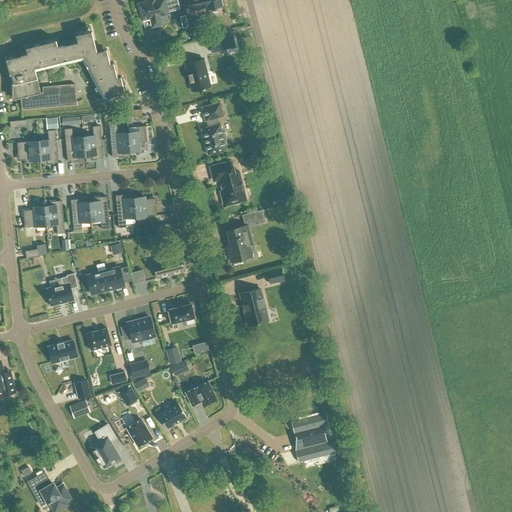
[(168,14),(165,0),(146,0),(147,2),(138,4),(142,20),(151,18),(151,21),(160,19),(160,16),(168,14)]
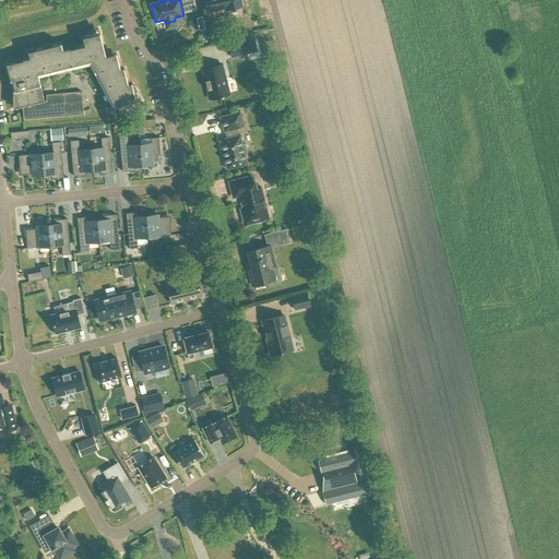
[(205,0),(209,12),(226,8),(226,10),(242,7),(242,6),(247,4),(245,0),(205,0)]
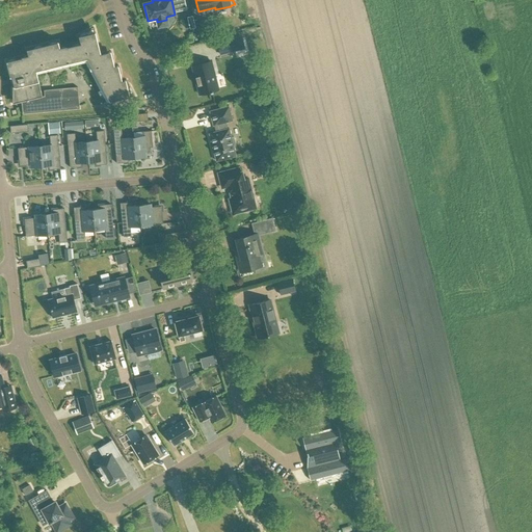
[(208,20),(197,22),(202,40),(212,37),(208,20)]
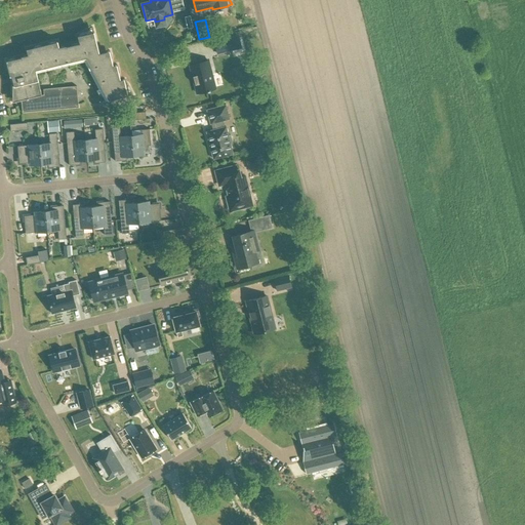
[(13,84),(11,85),(11,95),(17,93),(18,99),(15,101),(15,102),(21,99),(22,113),(78,107),(76,85),(42,89),(43,94),(41,95),(38,80),(35,70),(86,57),(108,99),(132,93),(127,85),(121,86),(116,65),(112,66),(109,51),(102,52),(98,53),(93,33),(87,35),(85,31),(77,35),(79,42),(71,44),(71,48),(66,49),(65,46),(58,47),(56,41),(47,43),(48,46),(42,48),(41,44),(32,47),(33,50),(26,51),(27,54),(21,56),(21,59),(15,62),(14,57),(5,61),(9,76),(11,76),(13,84)]
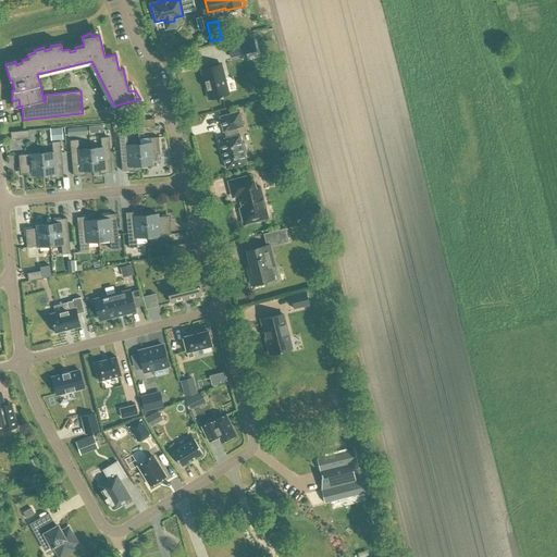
[(223,46),(226,57),(240,53),(238,42),(223,46)]
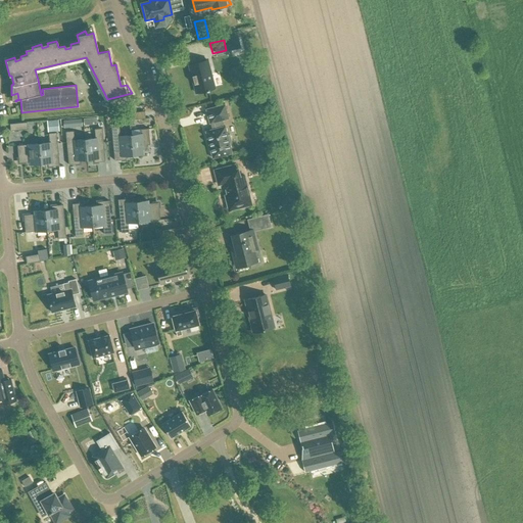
[(208,89),(214,88),(209,75),(212,74),(208,60),(198,63),(199,64),(189,66),(196,93),(206,90),(206,91),(208,91),(208,89)]
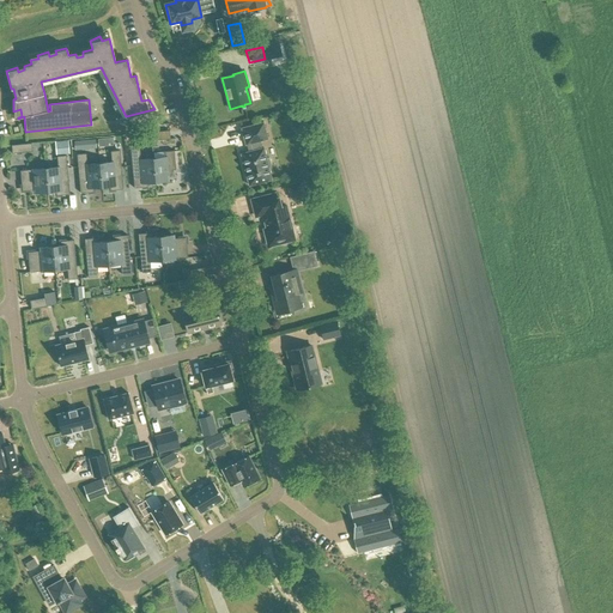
[(249,186),(267,181),(259,149),(253,150),(252,144),(263,140),(259,123),(241,128),(246,145),(247,145),(249,151),(241,153),(249,186)]
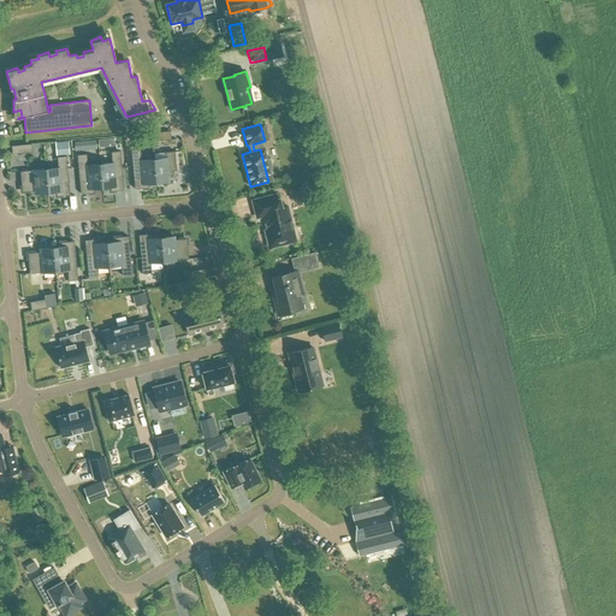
[(171,140),(171,131),(155,132),(155,141),(171,140)]
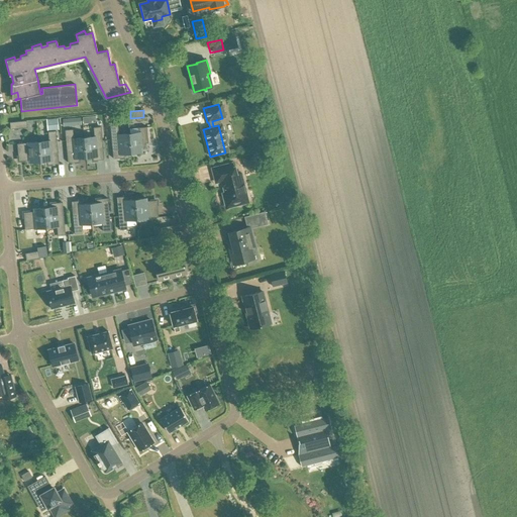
[(63,119),(63,124),(70,124),(70,126),(81,124),(81,117),(63,119)]
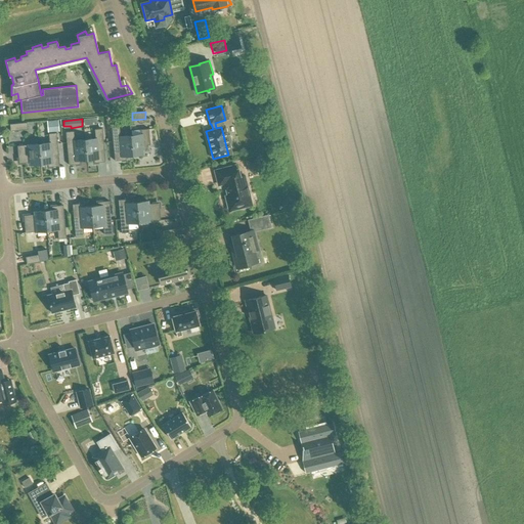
[(10,124),(10,131),(28,129),(27,123),(10,124)]
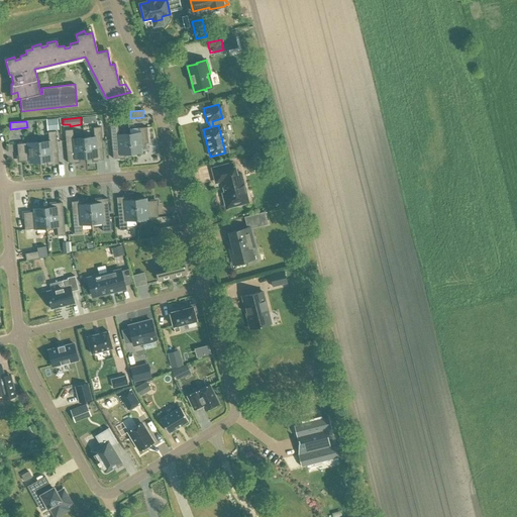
[(124,154),(131,153),(129,132),(118,133),(118,125),(110,126),(113,159),(124,158),(124,154)]
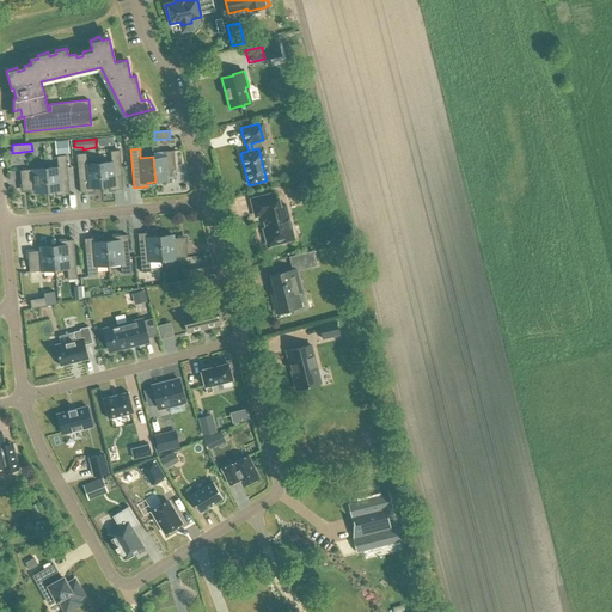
[(99,161),(102,187),(110,185),(110,190),(123,189),(120,151),(110,151),(111,161),(99,161)]
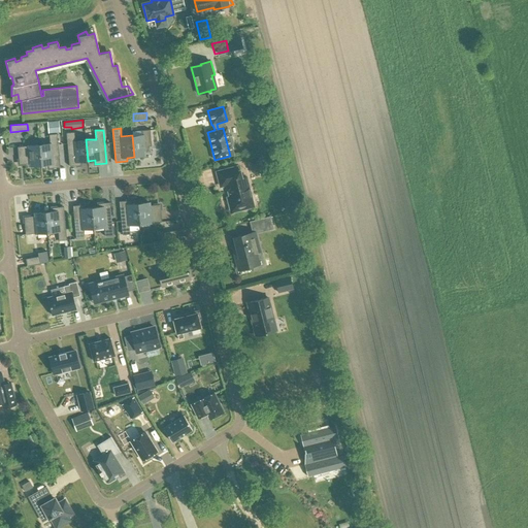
[(142,134),(132,135),(134,157),(146,156),(145,151),(149,151),(147,146),(152,146),(150,130),(142,131),(142,134)]
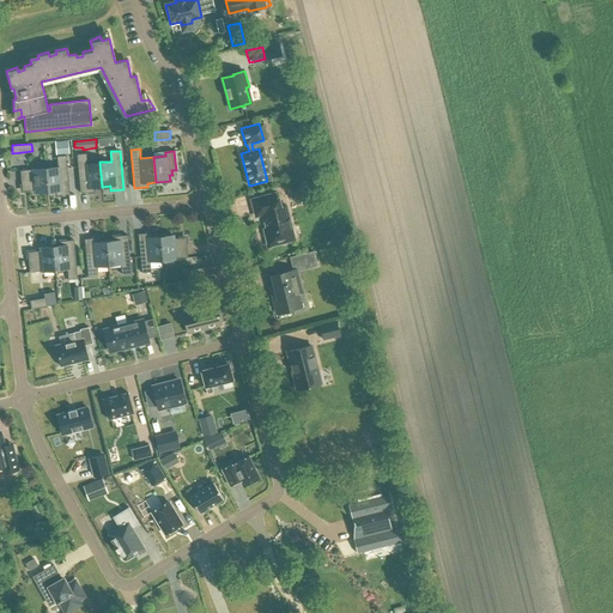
[(93,187),(102,187),(99,162),(86,163),(86,153),(78,155),(80,193),(93,192),(93,187)]
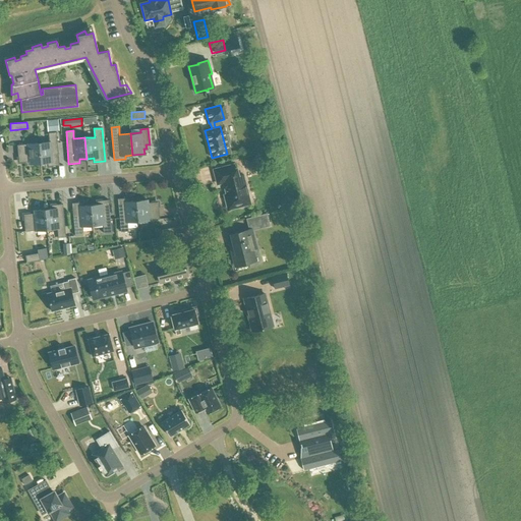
[(39,142),(41,163),(48,162),(48,166),(59,165),(56,132),(48,133),(49,141),(39,142)]
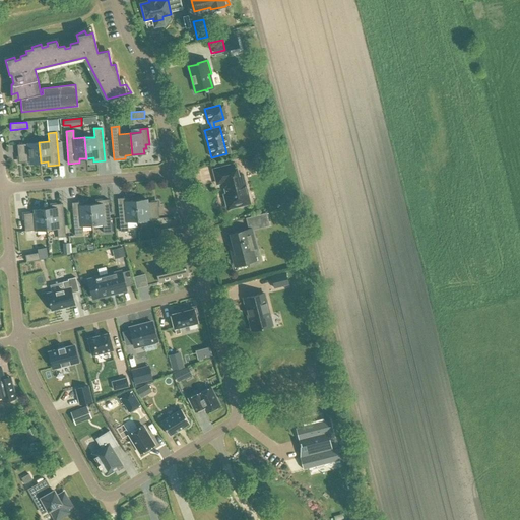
[(41,163),(39,142),(17,144),(18,161),(28,160),(28,164),(41,163)]
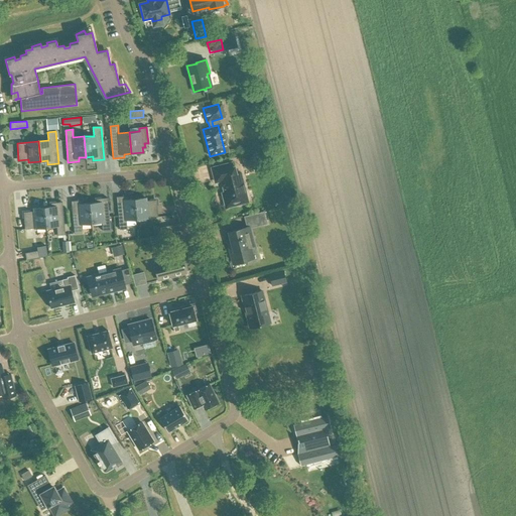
[(241,156),(244,167),(256,164),(253,153),(241,156)]
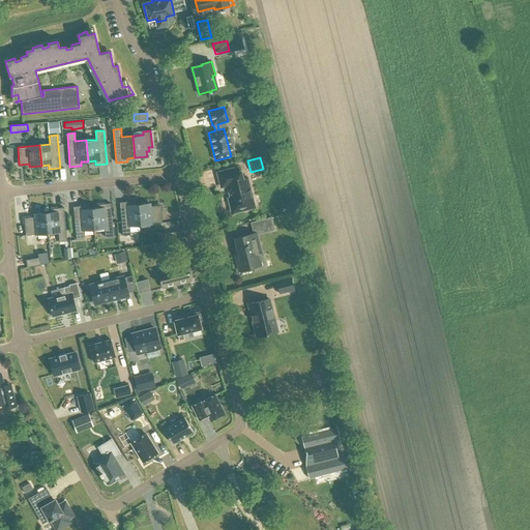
[(229,203),(230,209),(232,211),(233,212),(254,207),(246,178),(241,179),(238,168),(218,173),(222,186),(228,185),(230,194),(231,194),(232,199),(229,199),(230,201),(229,203)]
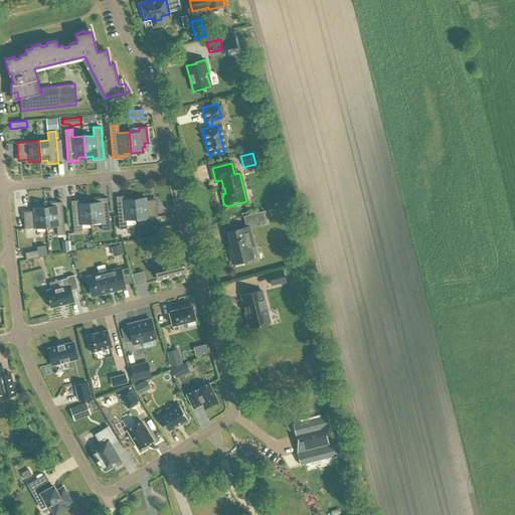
[(137,218),(135,198),(128,199),(128,195),(117,196),(119,229),(127,228),(126,219),(137,218)]
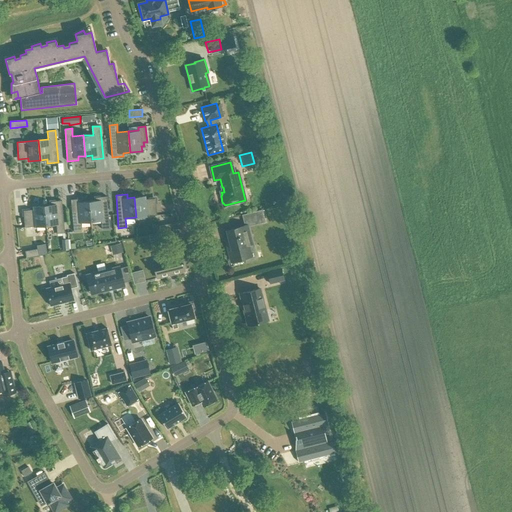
[(134,197),(136,217),(157,215),(155,198),(146,199),(146,196),(134,197)]
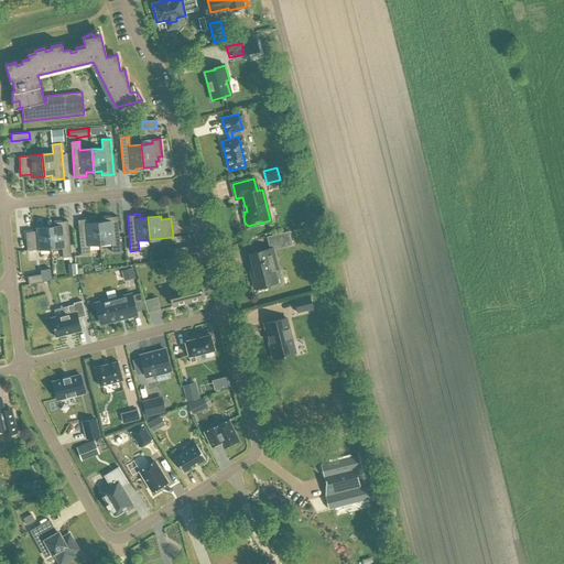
[(98,221),(100,245),(111,243),(112,252),(120,251),(117,217),(105,217),(106,221),(98,221)]
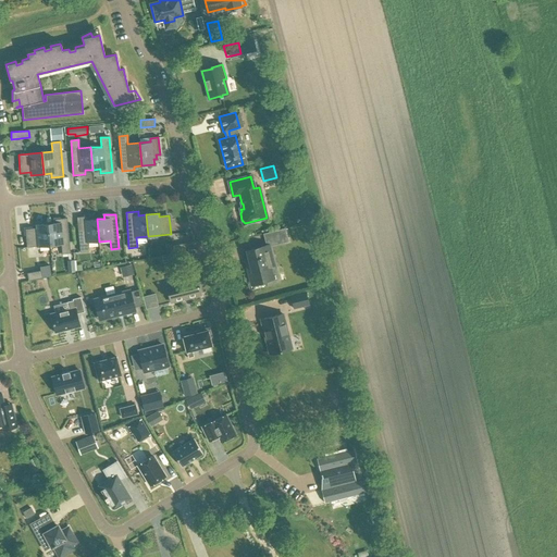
[(99,242),(97,219),(89,220),(89,217),(77,218),(81,252),(88,251),(87,243),(99,242)]
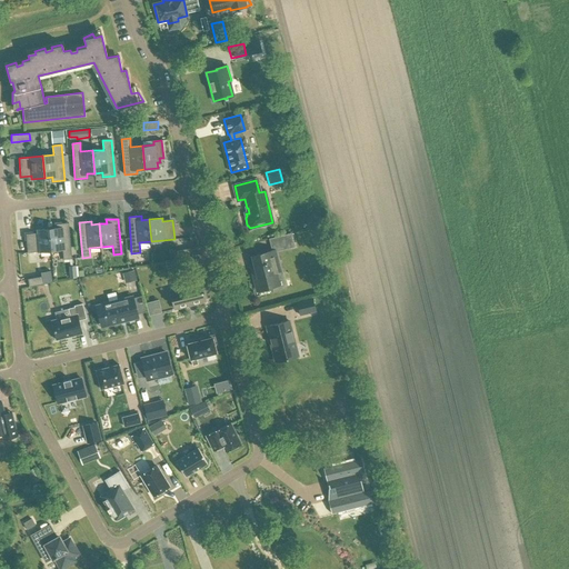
[(49,228),(51,251),(62,250),(63,259),(72,259),(69,222),(57,223),(57,227),(49,228)]
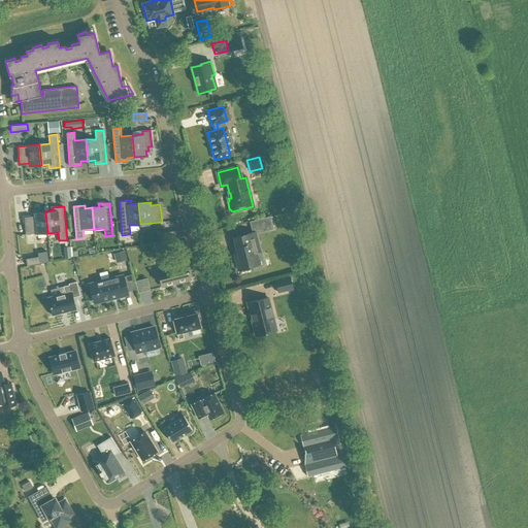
[(26,234),(47,233),(45,211),(33,212),(34,216),(24,217),(26,234)]
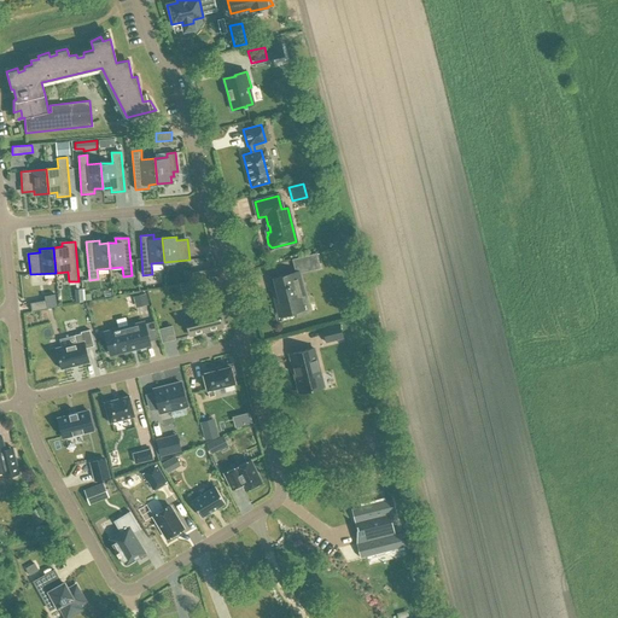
[(209,278),(207,269),(191,273),(193,280),(209,278)]
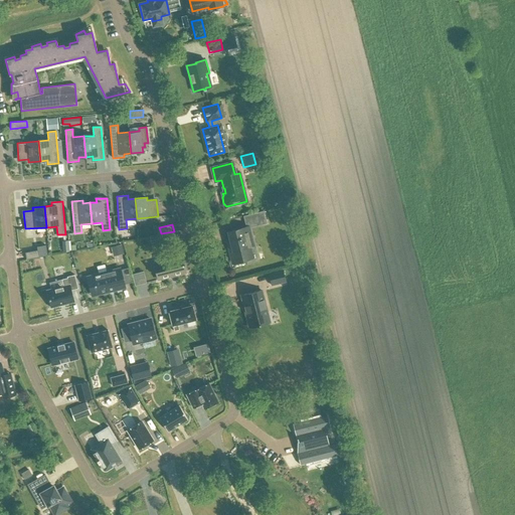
[(227,231),(230,244),(227,245),(232,263),(250,259),(248,248),(253,247),(252,245),(254,244),(250,228),(248,228),(247,226),(227,231)]
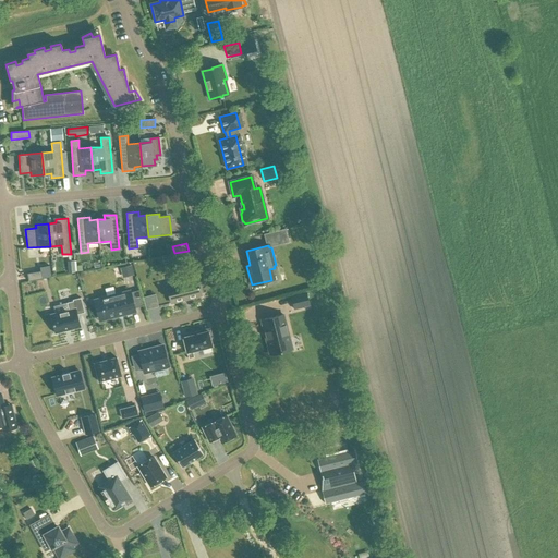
[(190,258),(189,252),(176,254),(176,255),(177,262),(190,258)]
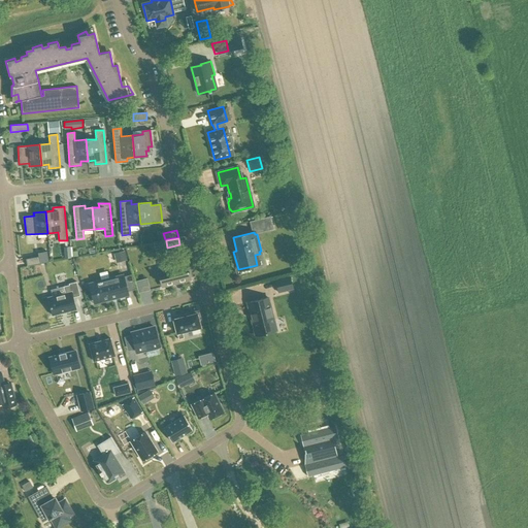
[(126,258),(124,251),(113,254),(116,261),(126,258)]
